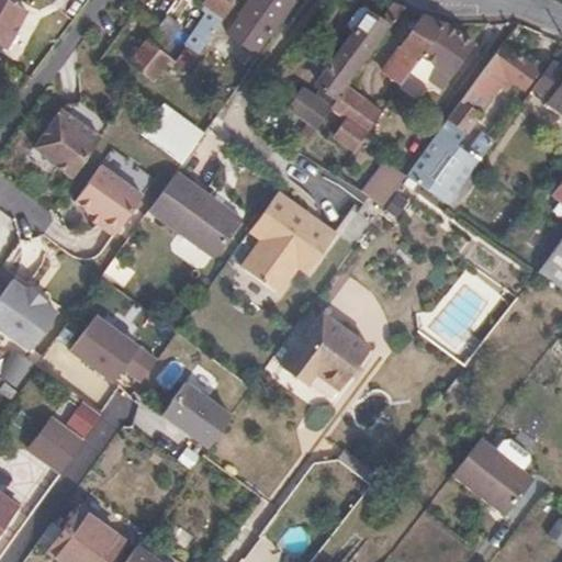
[(26,8),(11,0),(0,0),(0,43),(8,47),(26,8)]
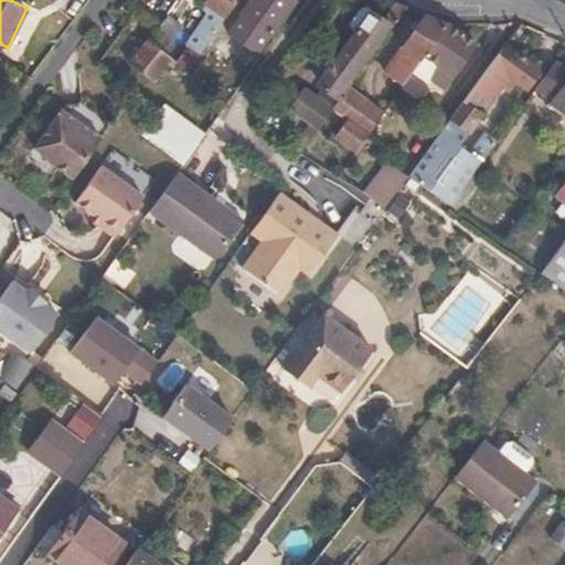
[(232,0),(199,0),(199,1),(204,4),(200,11),(205,14),(183,46),(188,51),(178,66),(185,72),(234,3),(231,1),(232,0)]
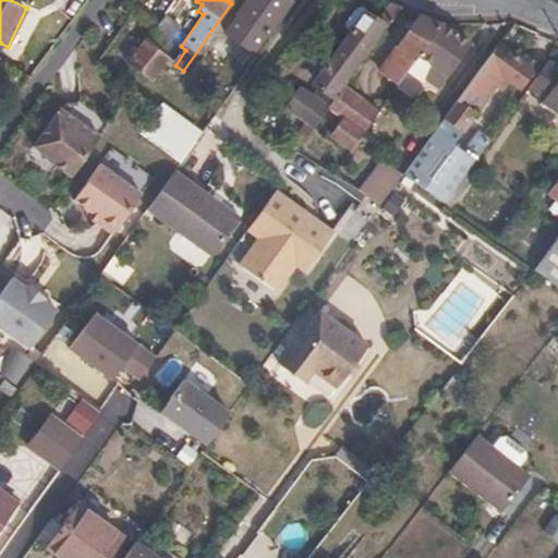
[(291,0),(250,0),(228,32),(256,50),(291,0)]
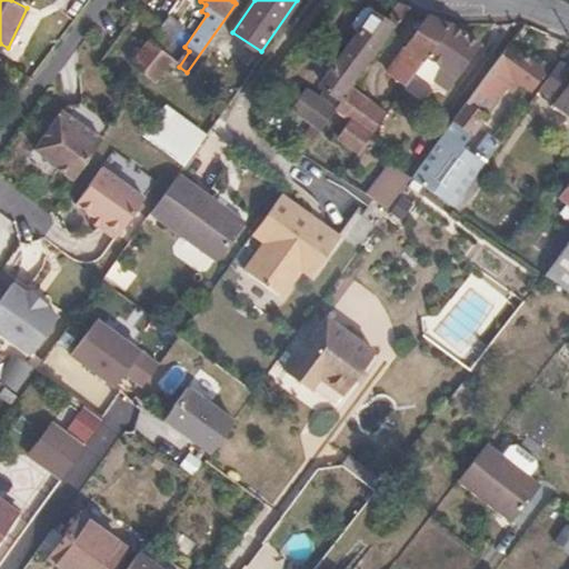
[(321,85),(343,100),(351,88),(356,82),(352,79),(389,28),(393,30),(409,6),(400,1),(387,20),(365,7),(351,25),(353,27),(345,39),(347,41),(328,65),(332,68),(321,85)]
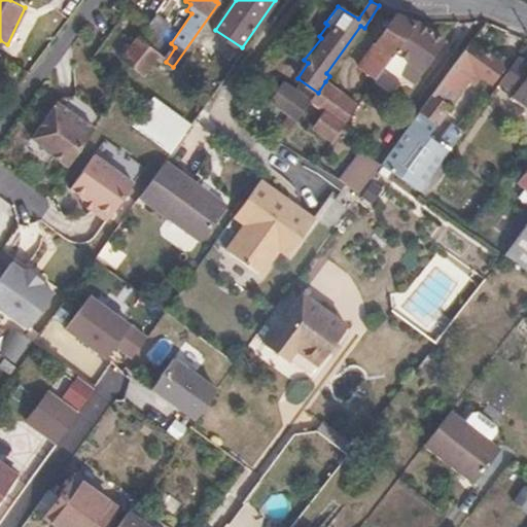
[(394,54),(416,22),(396,12),(360,63),(379,76),(394,54)]
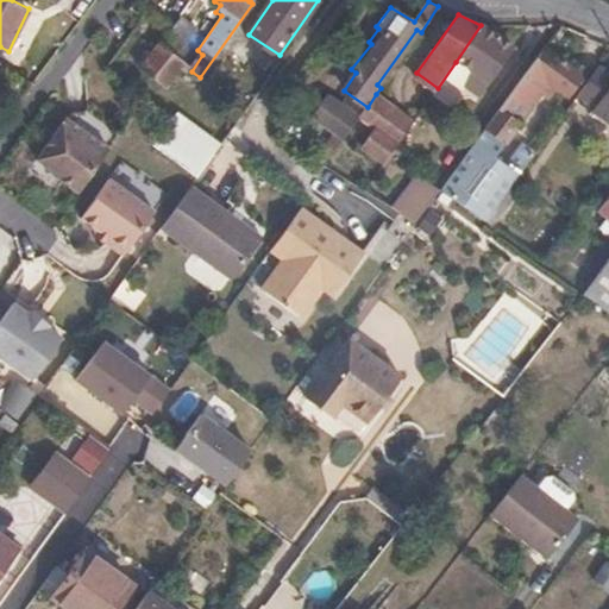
[(193,29),(176,18),(165,32),(159,42),(176,54),(193,29)]
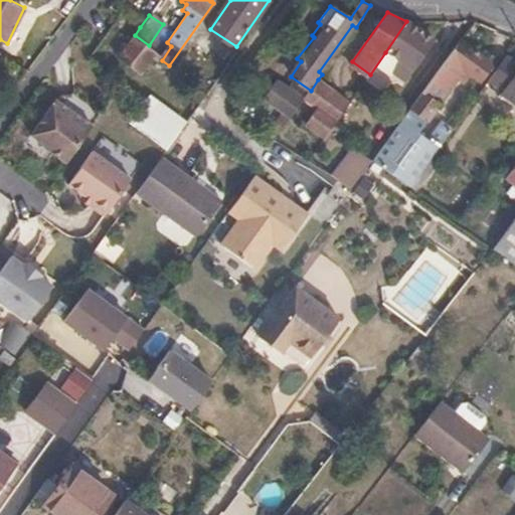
[(434,40),(406,21),(385,52),(404,65),(401,68),(409,73),(434,40)]
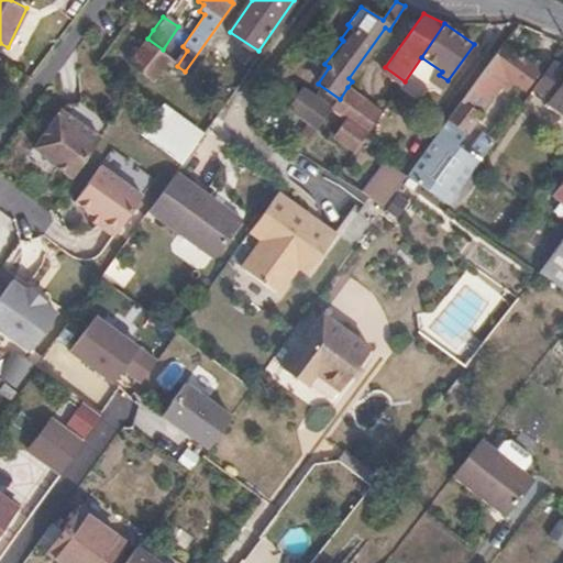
[(167,58),(144,43),(130,64),(150,79),(167,58)]
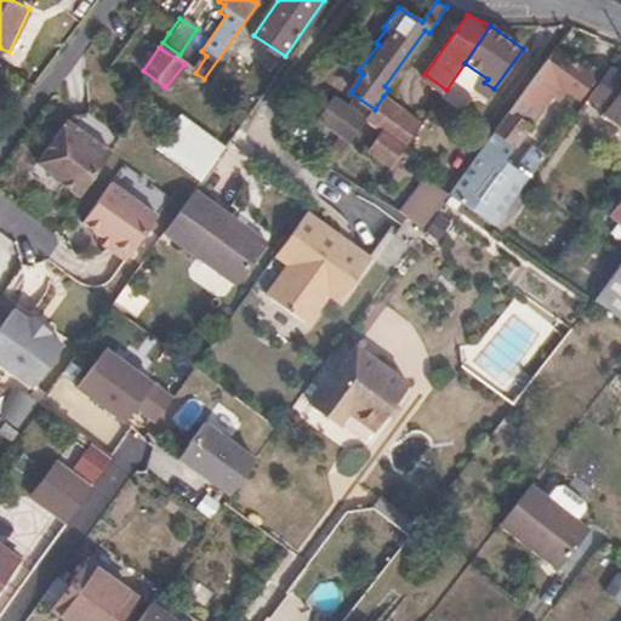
[(553,50),(451,193),(494,224),(540,161),(528,153),(516,167),(506,160),(551,96),(557,101),(565,89),(577,96),(592,75),(553,50)]
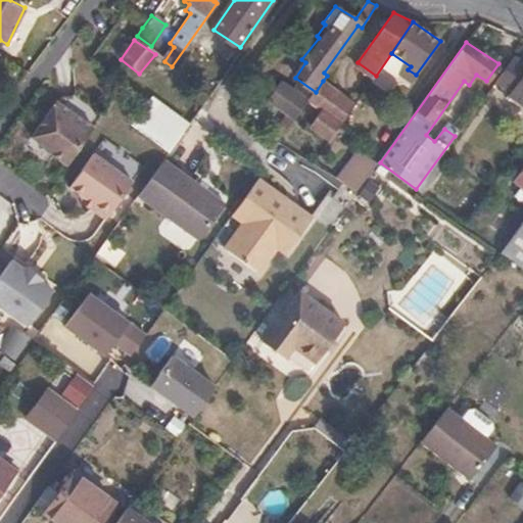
[(522,63),(511,56),(511,57),(494,82),(510,92),(508,96),(522,106),(522,63)]
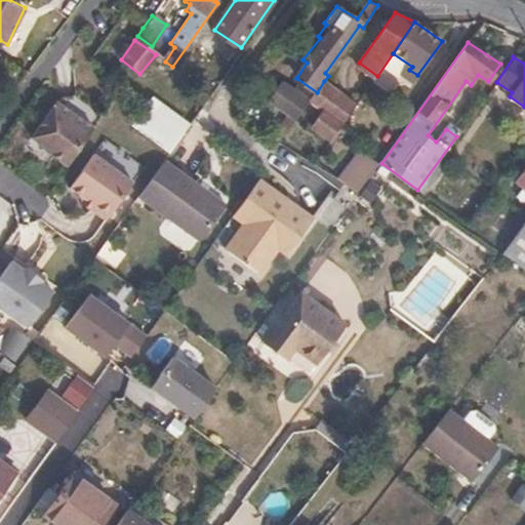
[(324,81),(317,92),(311,102),(325,111),(315,125),(335,138),(358,105),(324,81)]
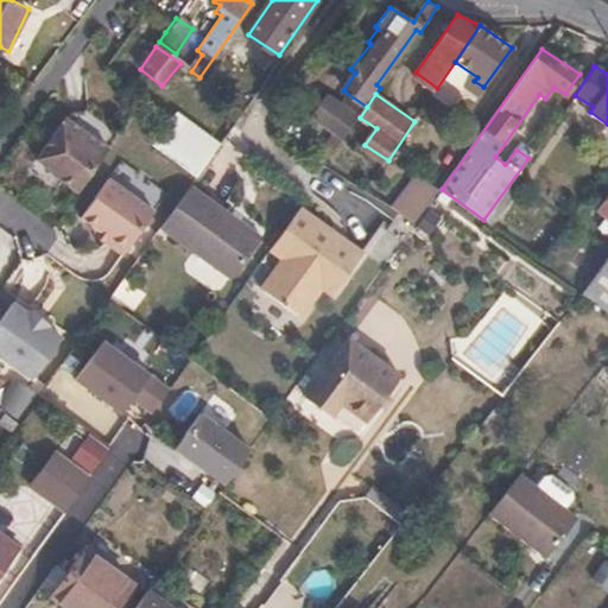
[(327,168),(360,118),(327,95),(312,116),(337,134),(327,147),(330,151),(321,164),(327,168)]
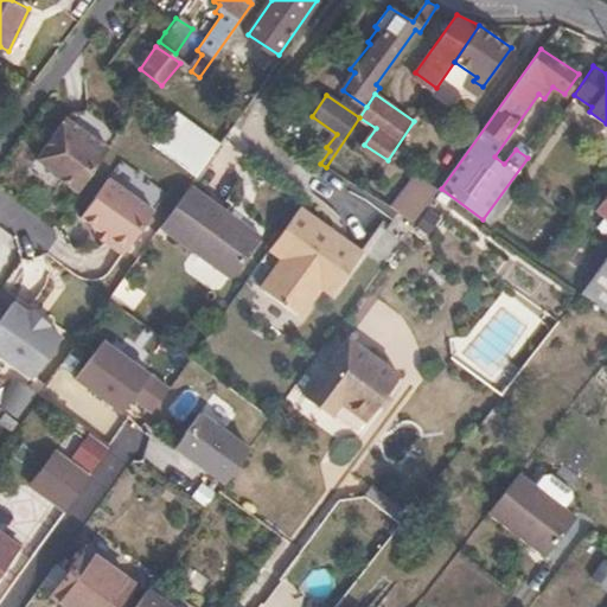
[(120,134),(88,110),(64,116),(34,159),(77,192),(120,134)]
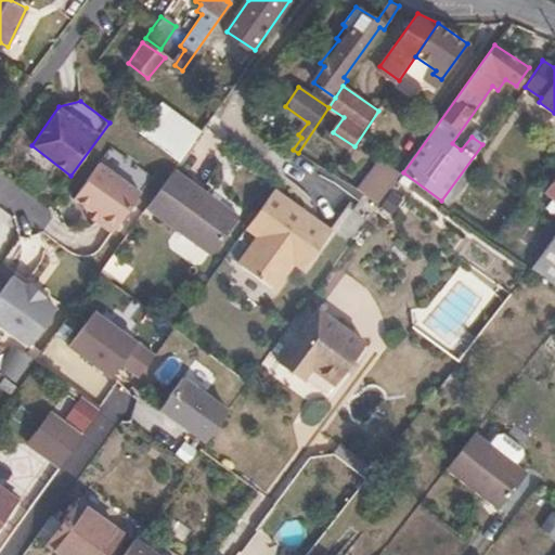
[(191,141),(153,112),(139,132),(178,160),(191,141)]
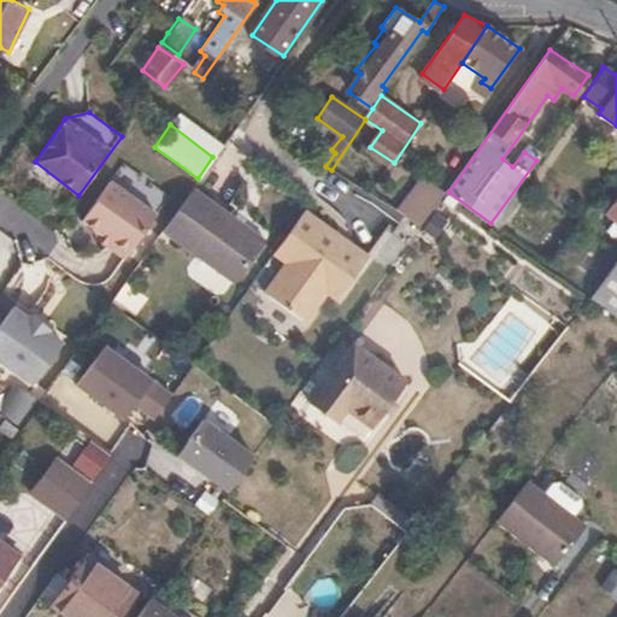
[(153,211),(106,177),(77,218),(107,240),(104,244),(121,256),(153,211)]
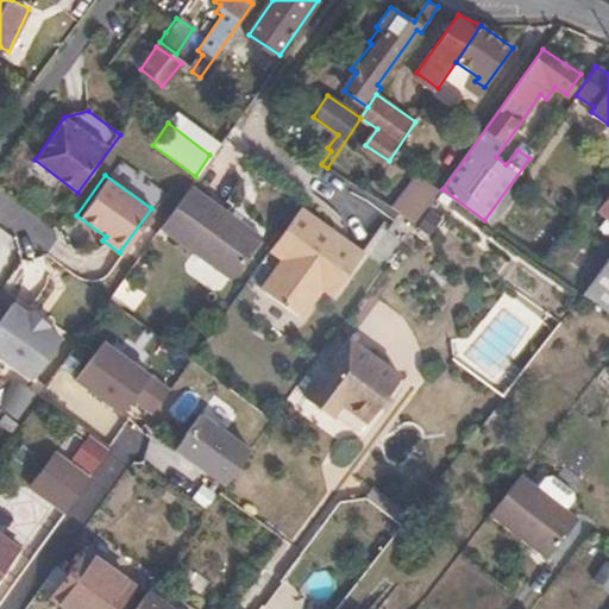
[(418,223),(443,189),(421,175),(397,209),(418,223)]
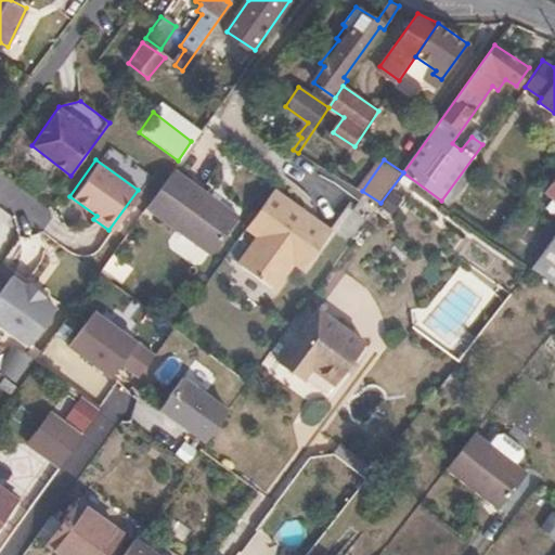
[(236,216),(171,169),(144,207),(209,255),(236,216)]
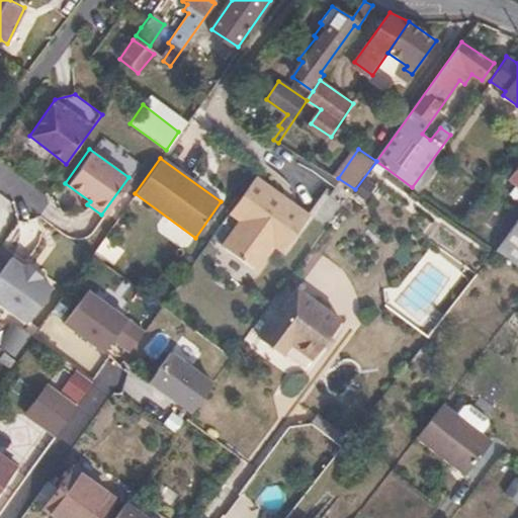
[(517,164),(509,178),(517,184),(517,164)]
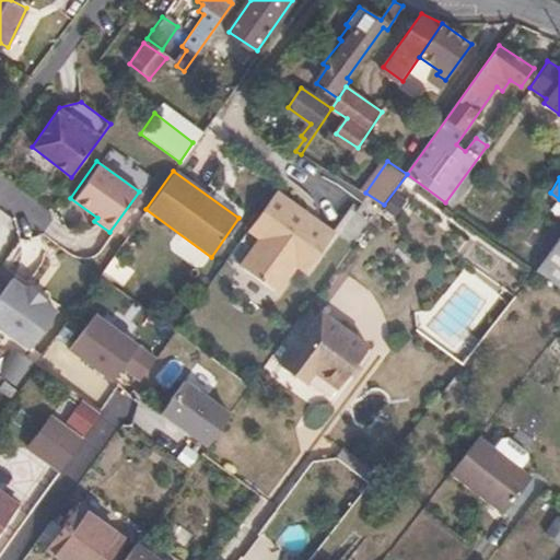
[(334,232),(275,190),(246,230),(257,238),(237,265),(277,293),(295,266),(304,272),(334,232)]
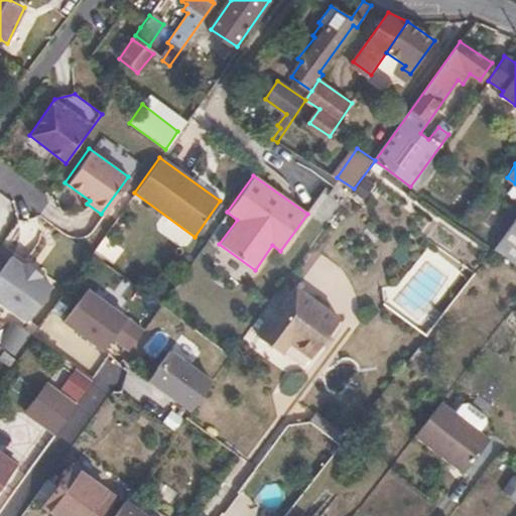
[(515,218),(495,248),(506,255),(515,262),(515,218)]
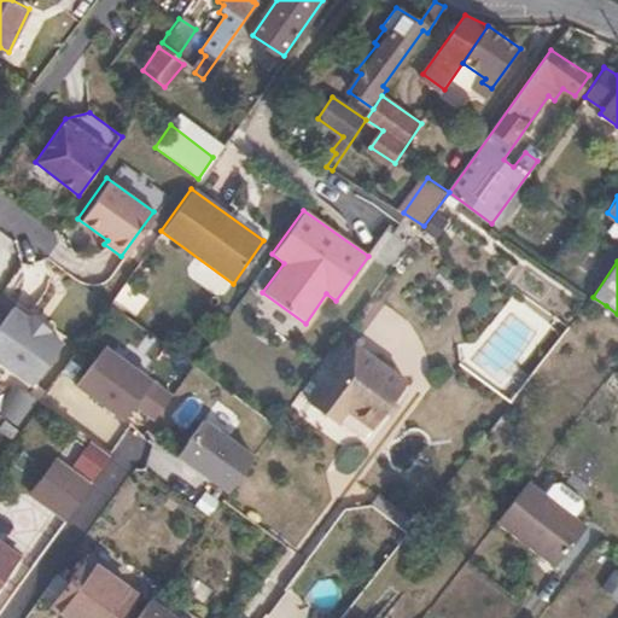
[(29,319),(15,308),(0,328),(0,367),(31,390),(63,345),(51,336),(53,332),(34,314),(29,319)]
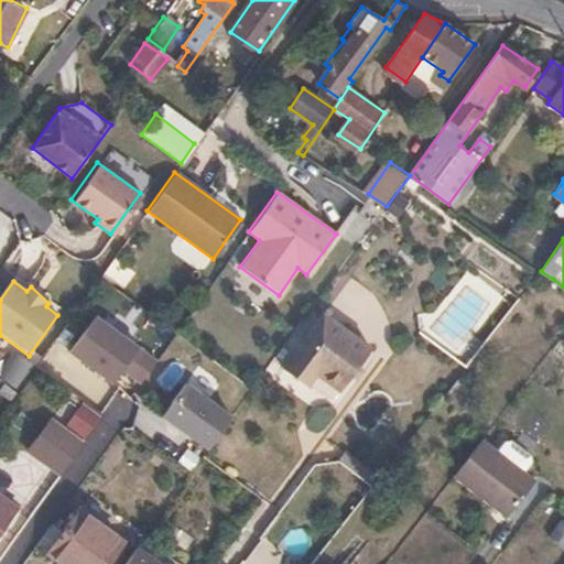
[(370,355),(323,320),(282,372),(305,391),(316,378),(340,396),(370,355)]
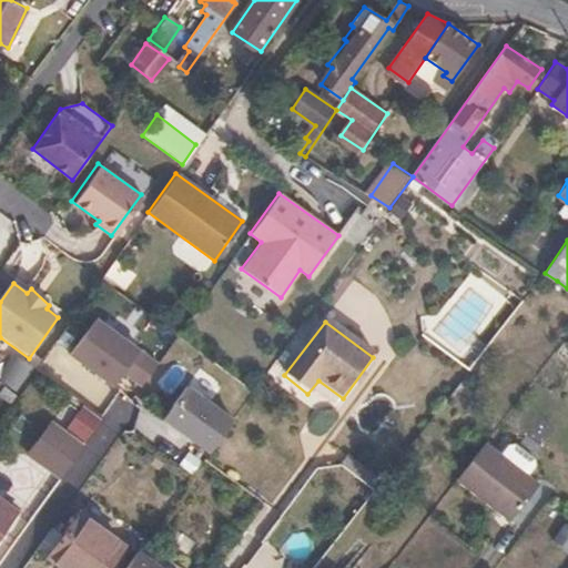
[(91,325),(66,361),(110,392),(120,377),(138,391),(153,367),(91,325)]
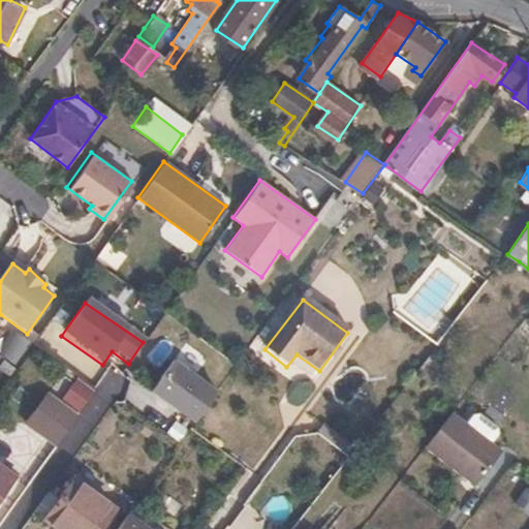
[(11,333),(0,348),(0,355),(4,360),(17,369),(32,347),(11,333)]
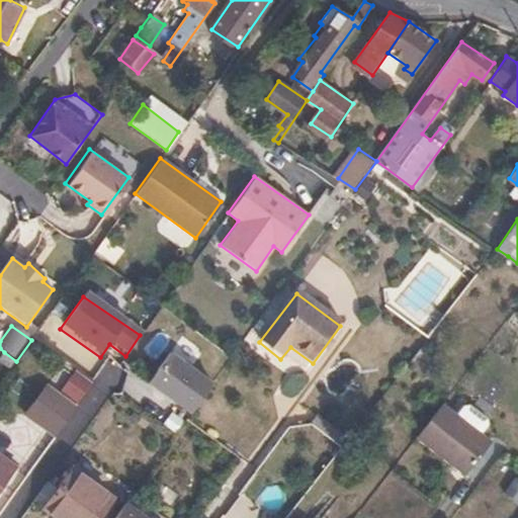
[(4,352),(0,356),(0,362),(10,370),(16,361),(4,352)]
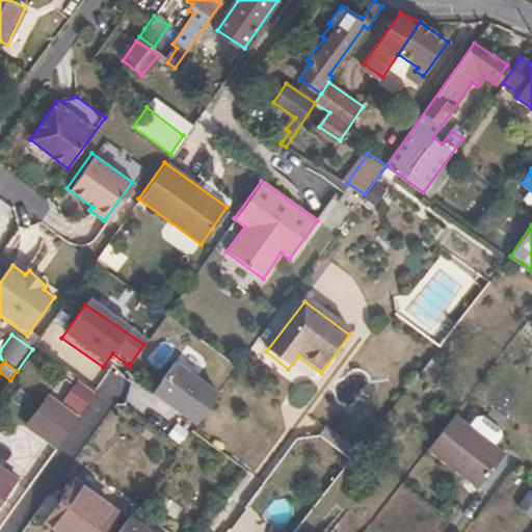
[(216,398),(173,366),(151,396),(193,428),(216,398)]
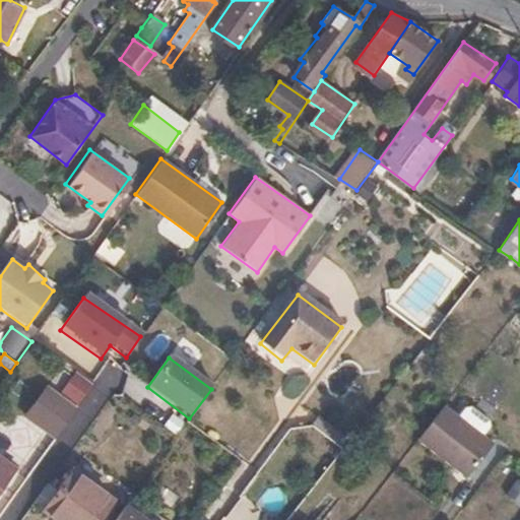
[(74,370),(61,391),(79,403),(93,382),(74,370)]
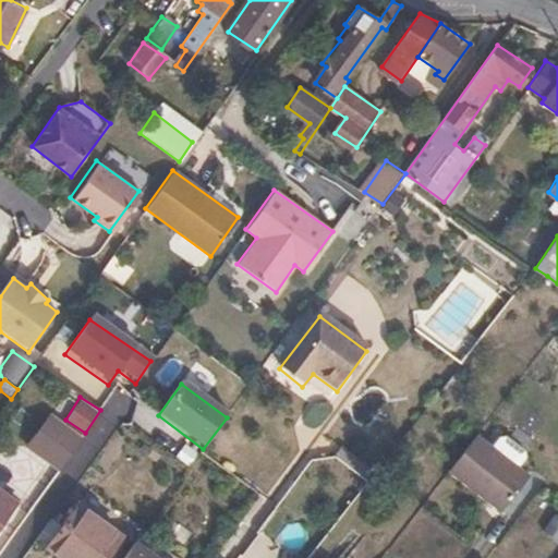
[(76,446),(60,434),(38,464),(56,476),(76,446)]
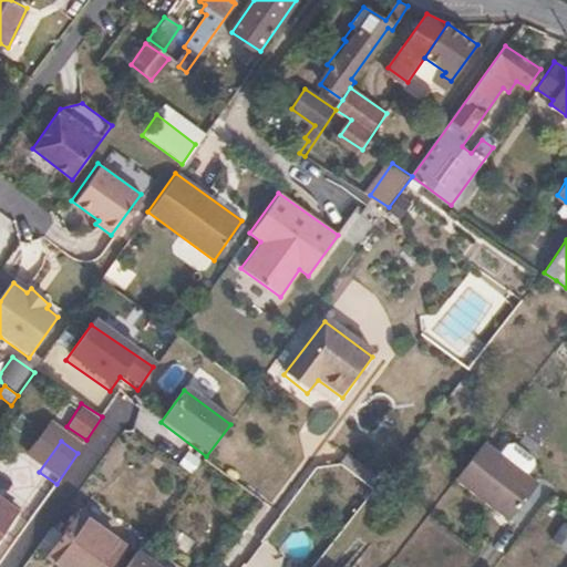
[(497,452),(482,441),(453,478),(507,521),(537,482),(525,473),(497,452)]
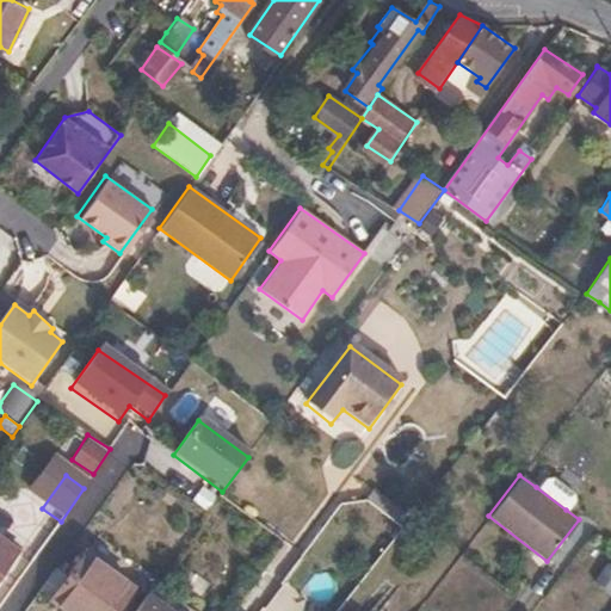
[(536,487),(566,510),(574,499),(573,492),(551,476),(543,476),(536,487)]
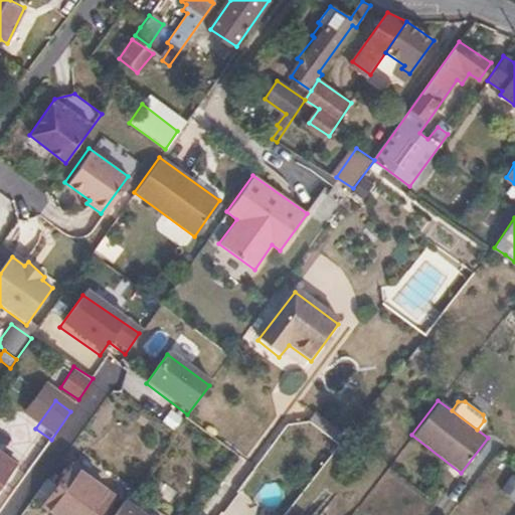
[(0,488),(12,471),(0,463),(0,488)]
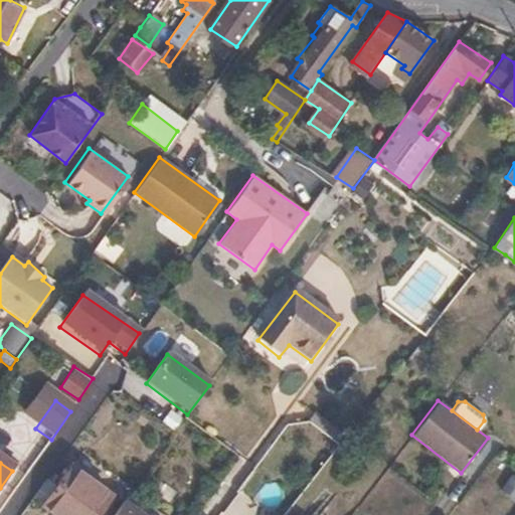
[(98,514),(108,502),(67,474),(42,510),(48,514),(98,514)]
